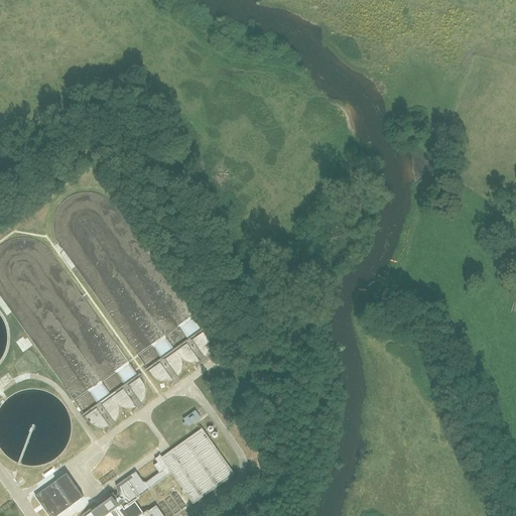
[(152,363),(146,367),(146,371),(149,376),(153,380),(158,382),(164,384),(172,381),(177,376),(179,371),(181,364),(182,364),(187,365),(195,365),(200,362),(203,361),(207,357),(208,352),(207,346),(206,342),(203,336),(199,331),(192,335),(186,340),(178,345),(172,349),(165,354),(159,358),(152,363)]
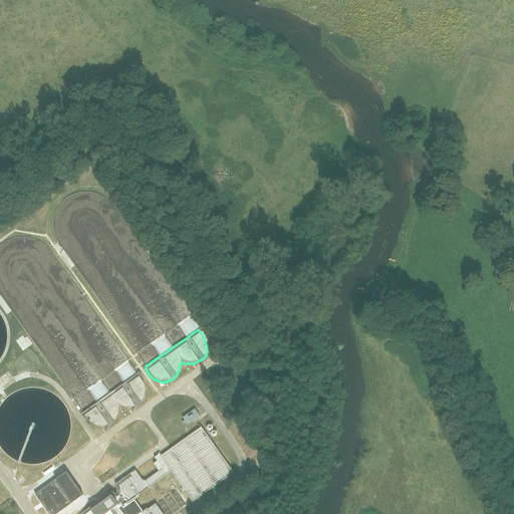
[(90,406),(83,411),(84,414),(87,419),(91,424),(96,426),(102,427),(109,424),(115,419),(117,414),(118,407),(120,407),(125,408),(132,408),(138,405),(141,403),(144,399),(145,394),(145,389),(143,383),(140,378),(136,373),(130,377),(123,382),(116,387),(109,392),(102,397),(96,402),(90,406)]
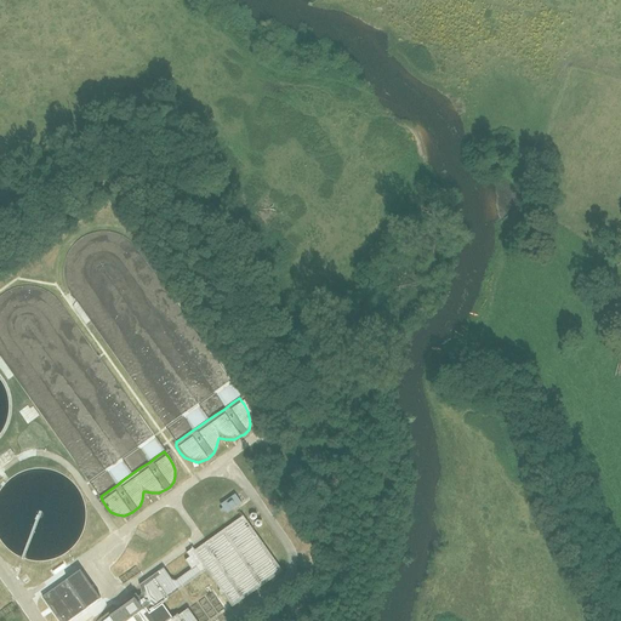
[(227,513),(243,502),(237,494),(221,505),(223,508),(221,510),(222,512),(226,511),(227,513)]
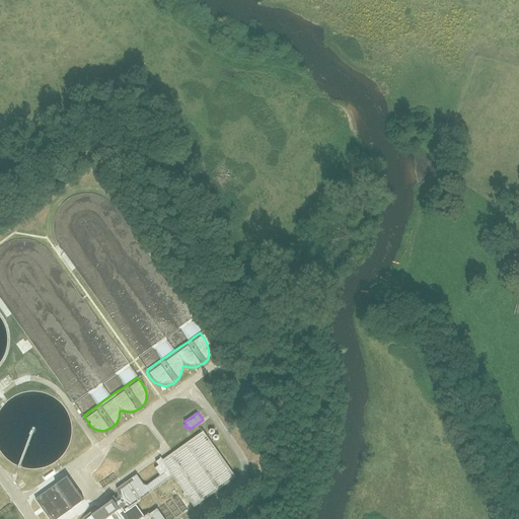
[(216,429),(212,431),(218,442),(222,440),(216,429)]
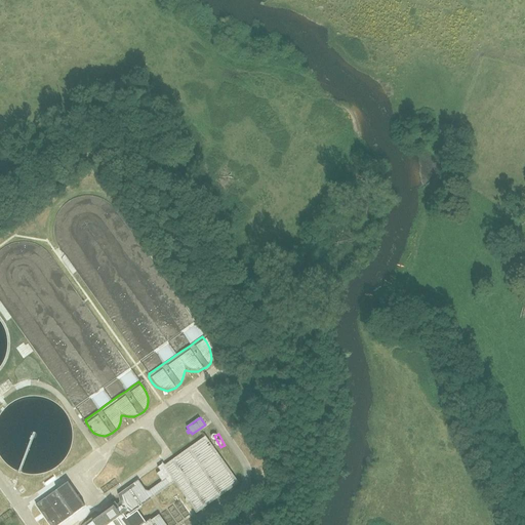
[(239,483),(205,436),(165,465),(163,463),(157,467),(159,471),(156,473),(161,481),(149,490),(146,490),(138,480),(118,494),(120,501),(87,524),(108,524),(113,522),(114,524),(166,524),(159,514),(148,522),(137,509),(152,498),(174,483),(186,498),(184,499),(187,503),(188,502),(196,514),(239,483)]
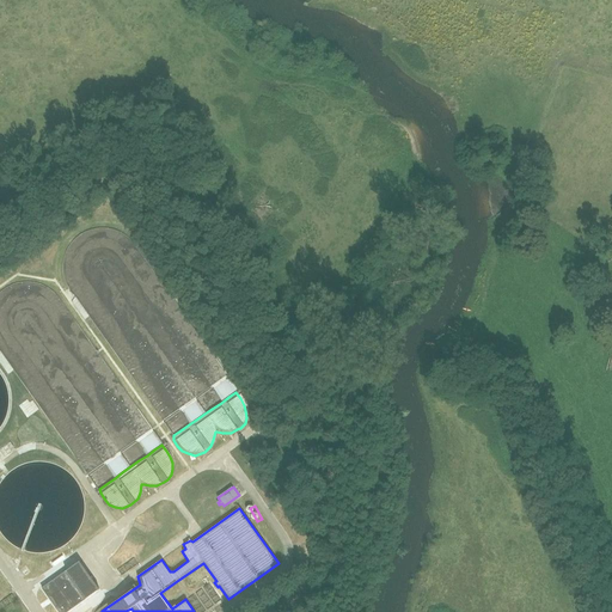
[(59,611),(67,611),(85,599),(99,589),(79,562),(66,571),(42,588),(59,611)]
